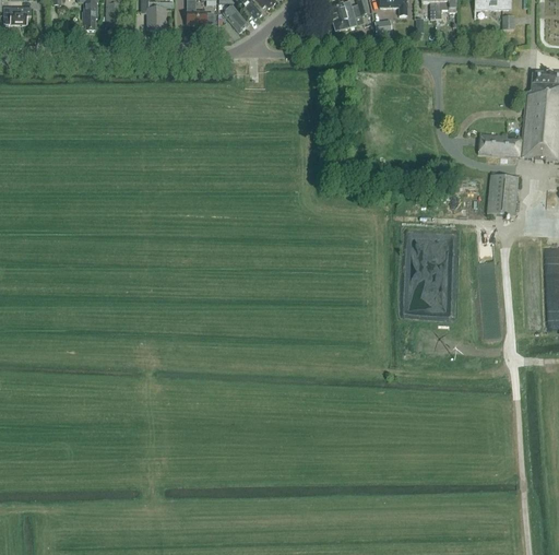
[(97,0),(78,0),(86,0),(86,7),(85,7),(85,10),(82,10),(82,24),(85,24),(85,28),(95,28),(95,16),(96,16),(96,0),(97,0)]
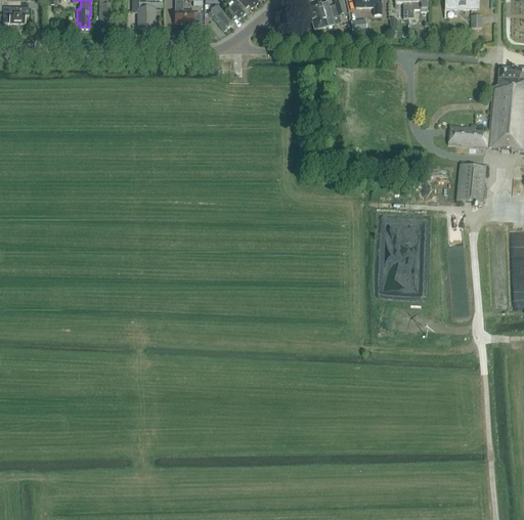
[(98,0),(99,22),(101,22),(101,27),(112,27),(111,15),(114,15),(113,2),(116,2),(116,0),(98,0)]
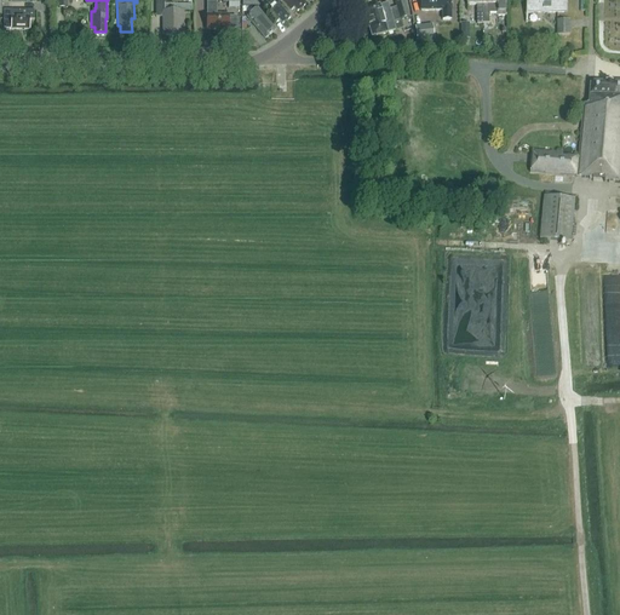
[(155,0),(155,13),(164,13),(164,32),(182,32),(182,0),(173,0),(173,1),(164,1),(164,0),(155,0)]
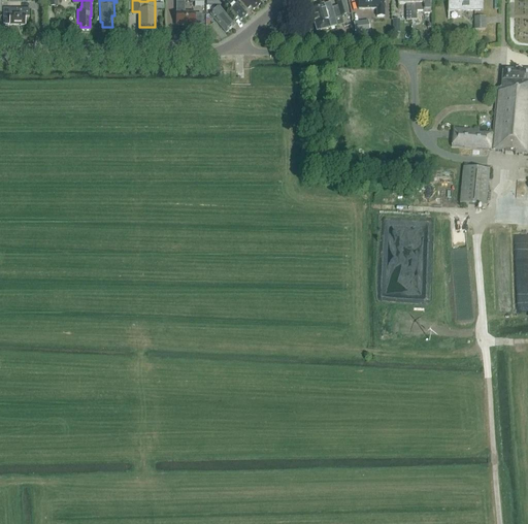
[(176,22),(195,21),(195,20),(201,20),(201,10),(195,10),(194,8),(185,8),(185,0),(175,0),(176,9),(176,22)]
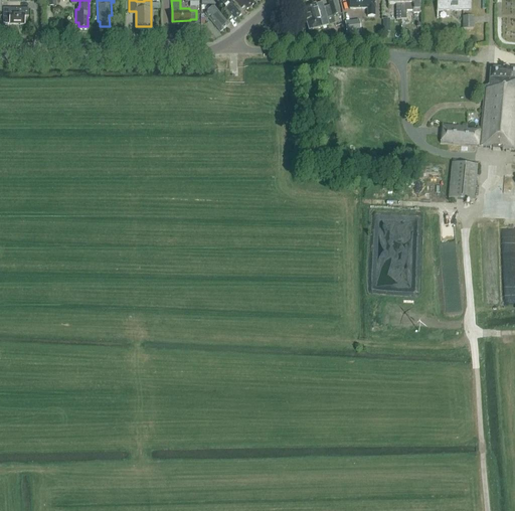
[(217,0),(220,4),(222,2),(223,5),(222,6),(229,14),(231,12),(234,16),(240,11),(231,0),(217,0)]
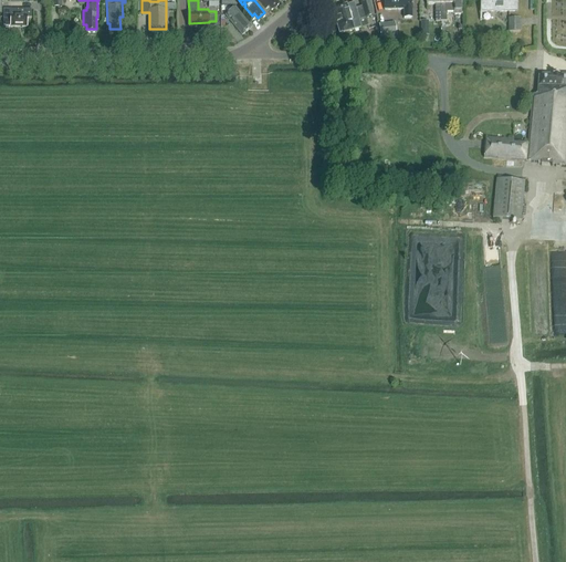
[(331,4),(335,18),(371,7),(369,0),(360,0),(362,1),(355,3),(354,0),(345,0),(331,4)]
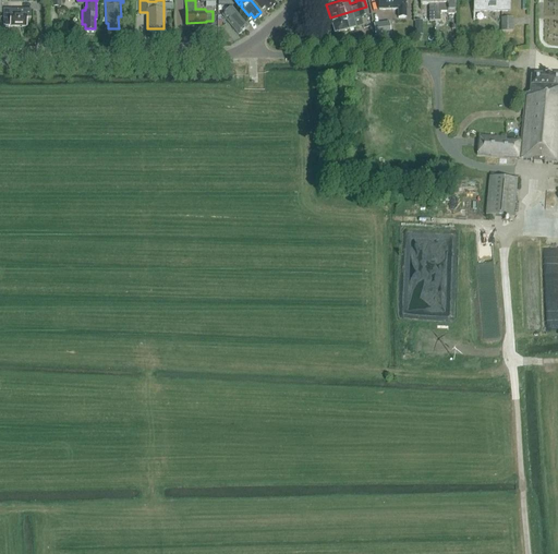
[(378,0),(378,7),(398,7),(398,14),(405,14),(405,1),(407,1),(407,0),(378,0)]
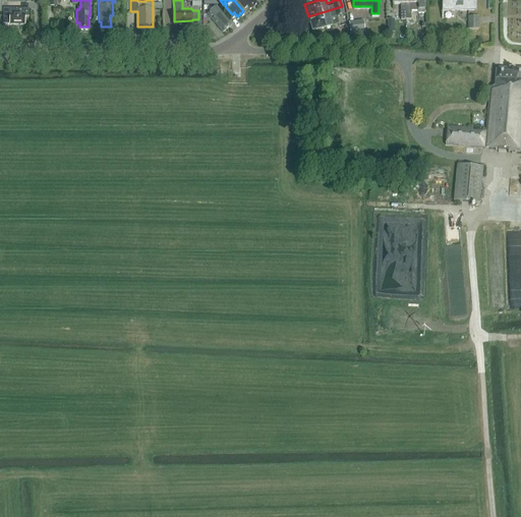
[(405,0),(405,7),(405,16),(411,16),(411,8),(418,8),(418,10),(424,10),(423,0),(405,0)]
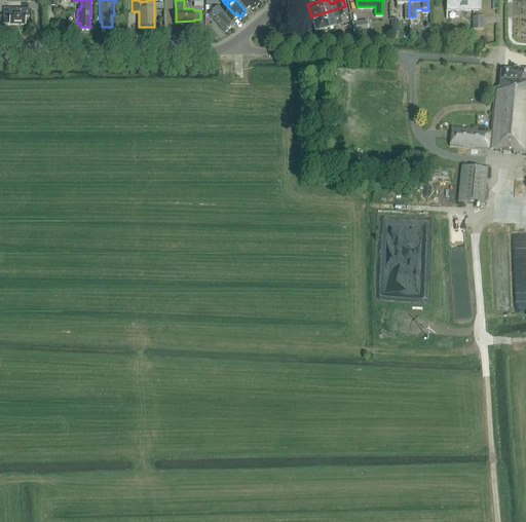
[(446,0),(446,15),(448,15),(448,9),(480,8),(479,0),(446,0)]
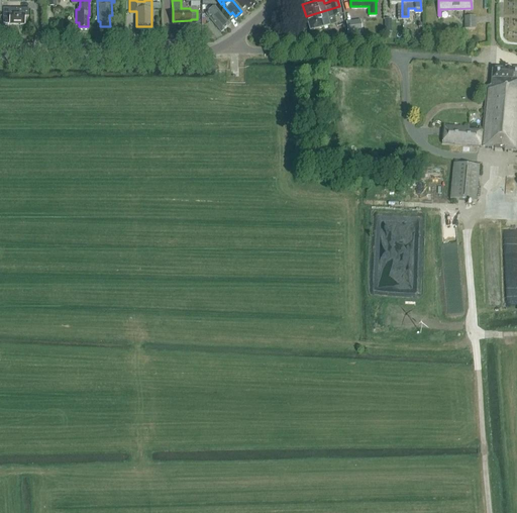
[(229,21),(214,3),(206,9),(221,28),(229,21)]
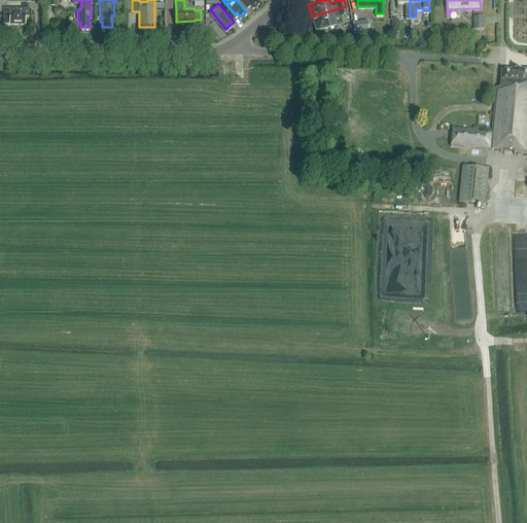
[(3,20),(5,22),(9,22),(25,22),(25,13),(29,13),(29,5),(2,5),(2,13),(3,13),(3,20)]
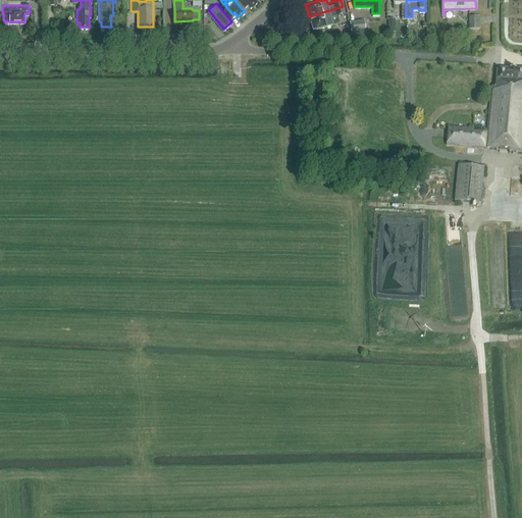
[(344,9),(343,6),(309,16),(312,28),(332,21),(329,12),(336,10),(336,12),(344,9)]
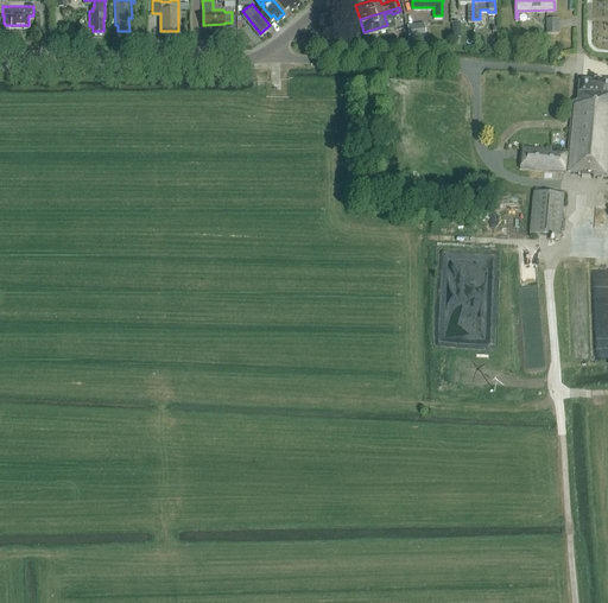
[(557,14),(545,14),(545,29),(557,29),(557,14)]
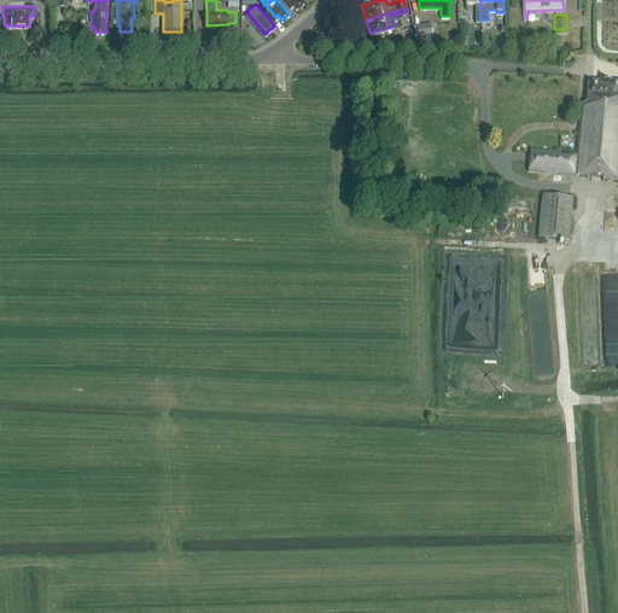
[(431,21),(414,24),(417,38),(433,34),(431,21)]
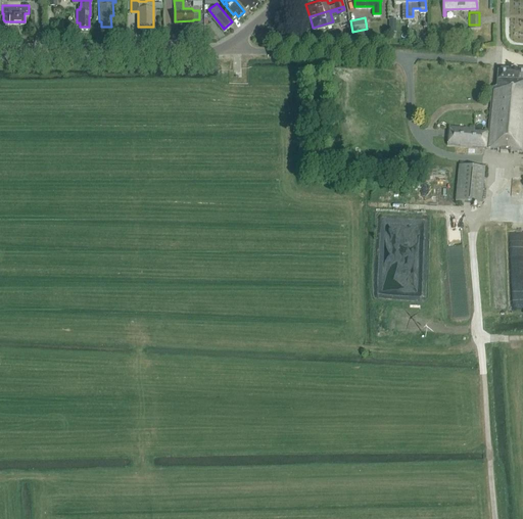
[(267,25),(269,31),(277,29),(276,22),(267,25)]
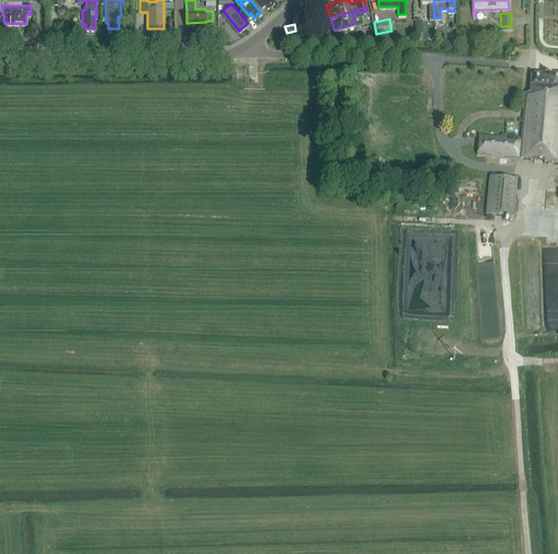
[(506,134),(478,132),(476,152),(519,155),(519,156),(530,157),(530,158),(557,160),(557,157),(557,72),(531,70),(529,88),(524,88),(520,137),(506,136),(506,134)]
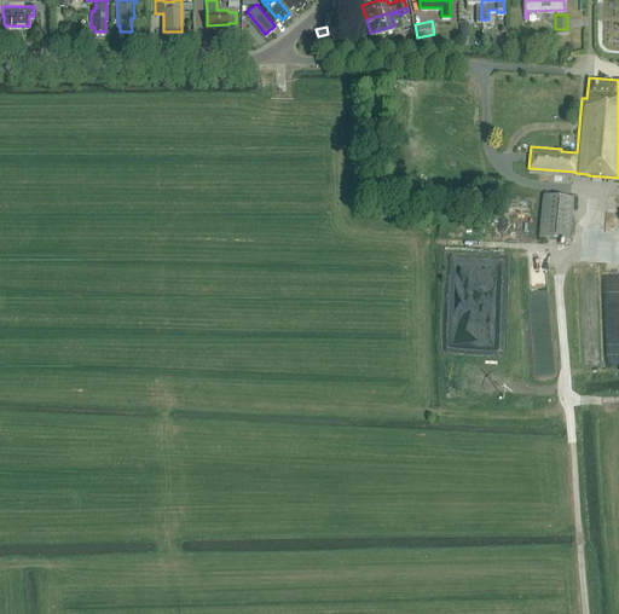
[(543,191),(539,235),(570,237),(573,193),(543,191)]
